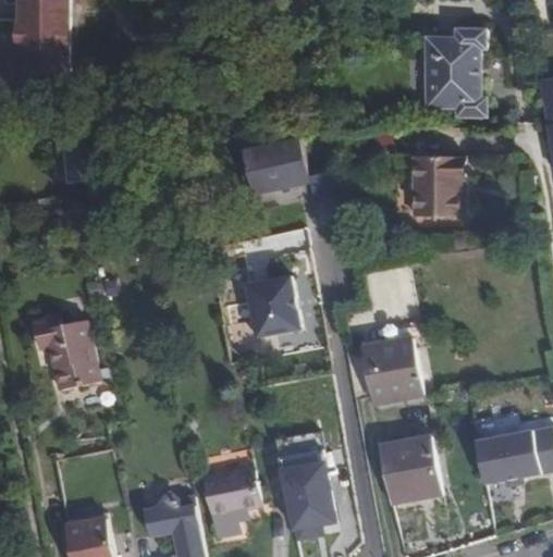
[(68,73),(68,0),(17,0),(19,24),(15,24),(15,46),(17,46),(17,73),(68,73)]
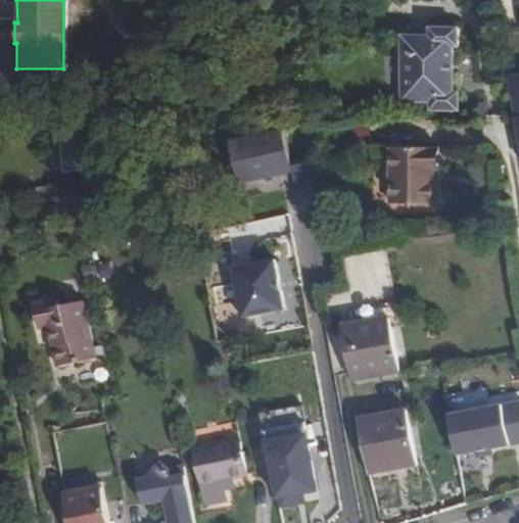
[(518,2),(501,5),(505,36),(518,33),(518,2)]
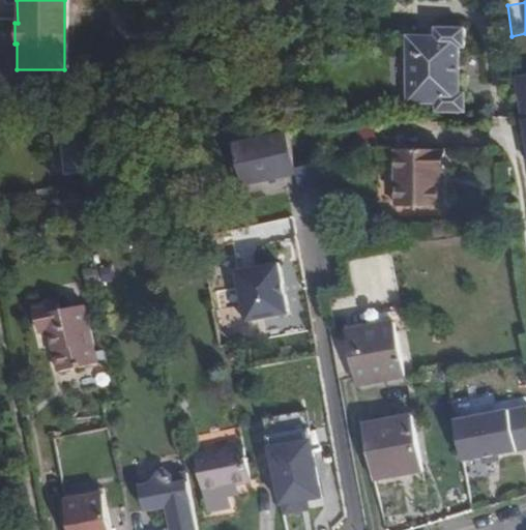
[(461,28),(430,29),(430,37),(403,36),(402,104),(431,106),(430,113),(460,113),(461,94),(455,93),(455,48),(460,49),(461,28)]
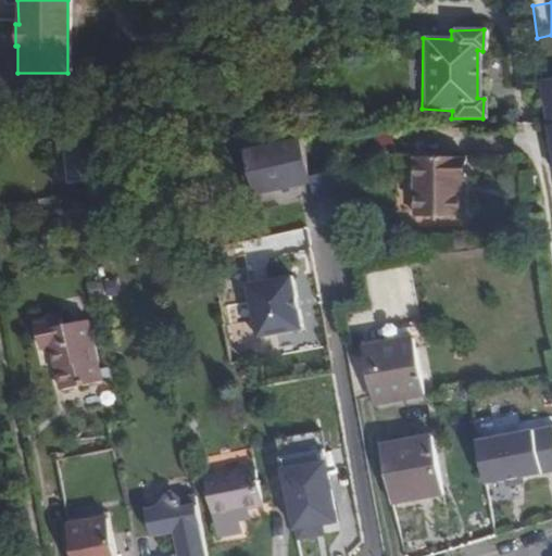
[(30,140),(29,128),(13,129),(14,141),(30,140)]
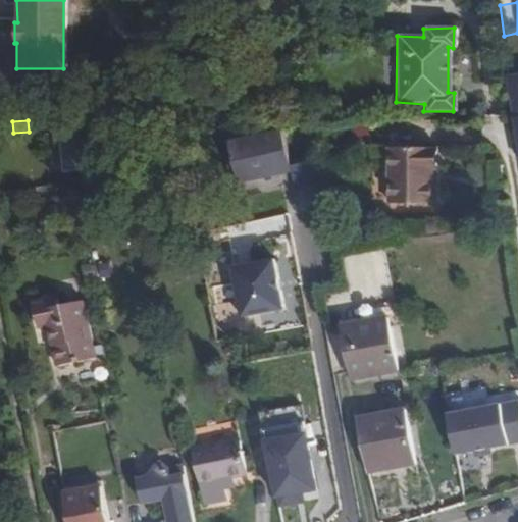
[(79,129),(57,131),(60,171),(81,169),(79,129)]
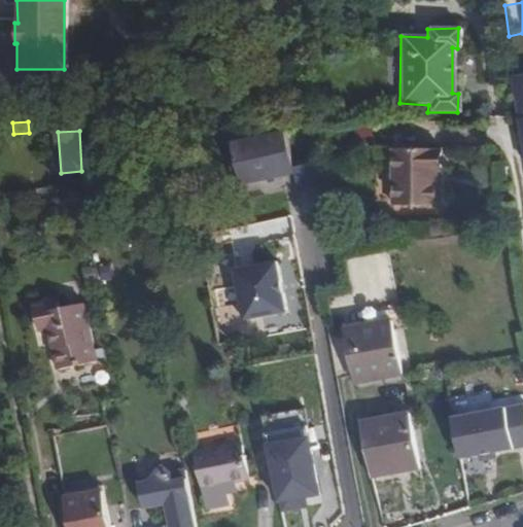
[(282,180),(288,215),(324,209),(317,164),(294,168),(288,133),(232,142),(240,187),(282,180)]
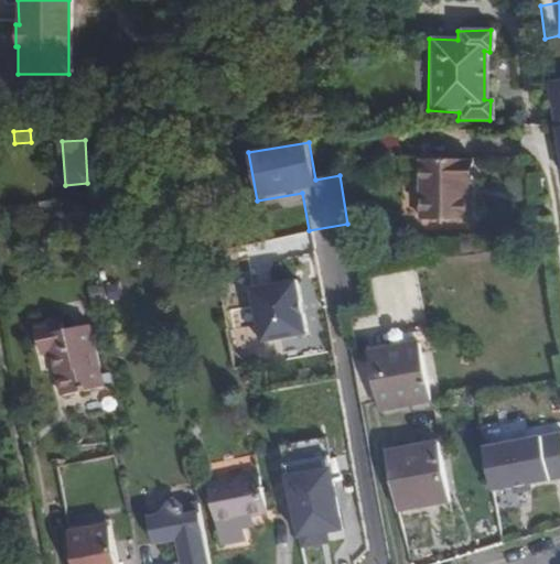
[(459,156),(408,160),(413,219),(459,217),(454,182),(461,181),(459,156)]
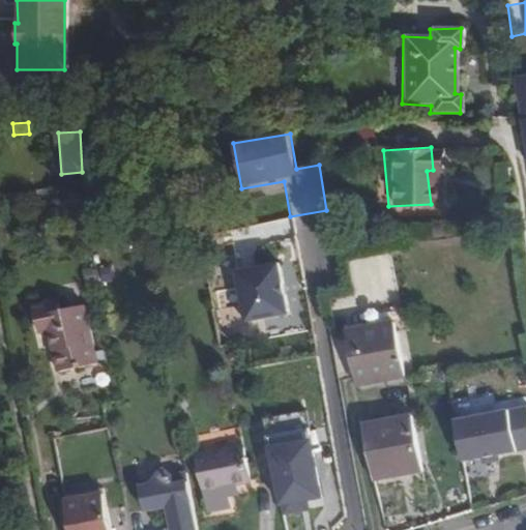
[(435,203),(433,170),(427,171),(431,204),(435,203)]
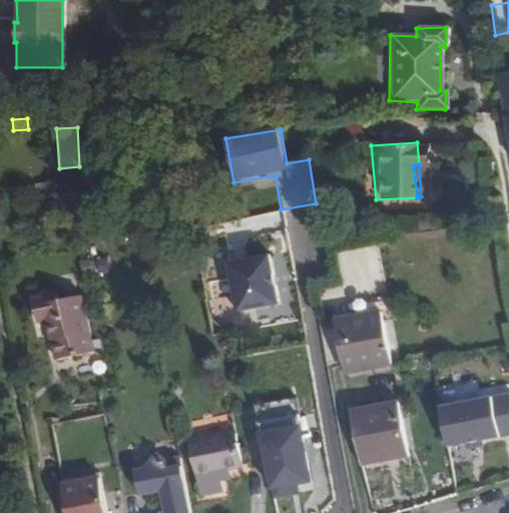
[(282,323),(275,290),(247,296),(248,303),(207,312),(212,341),(229,338),(227,324),(252,319),(253,329),(282,323)]
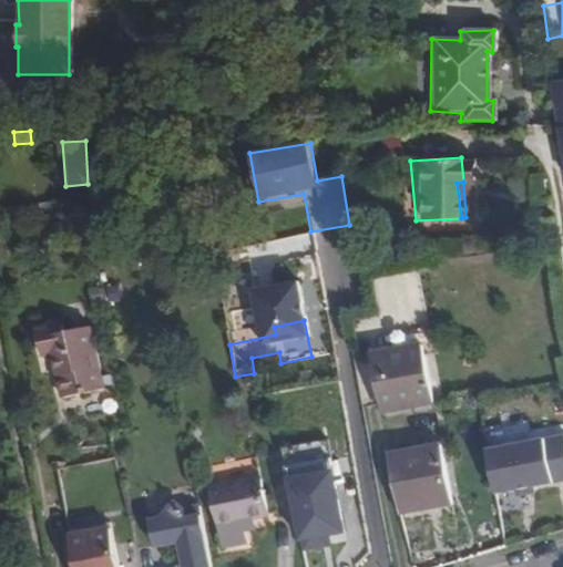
[(60,322),(49,325),(62,394),(98,387),(84,323),(61,328),(60,322)]
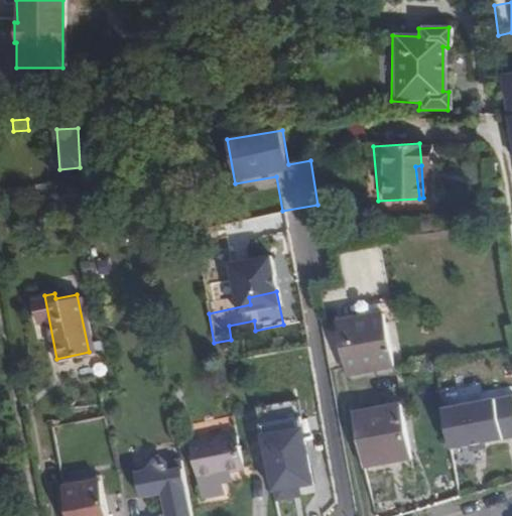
[(82,293),(77,294),(89,352),(94,351),(82,293)]
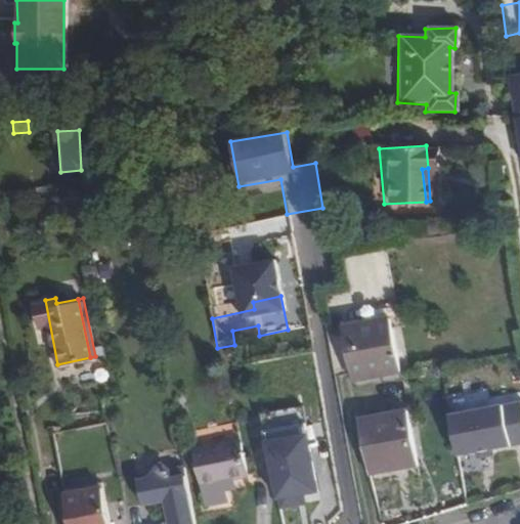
[(55,364),(57,364),(45,300),(31,303),(36,324),(46,322),(55,364)]
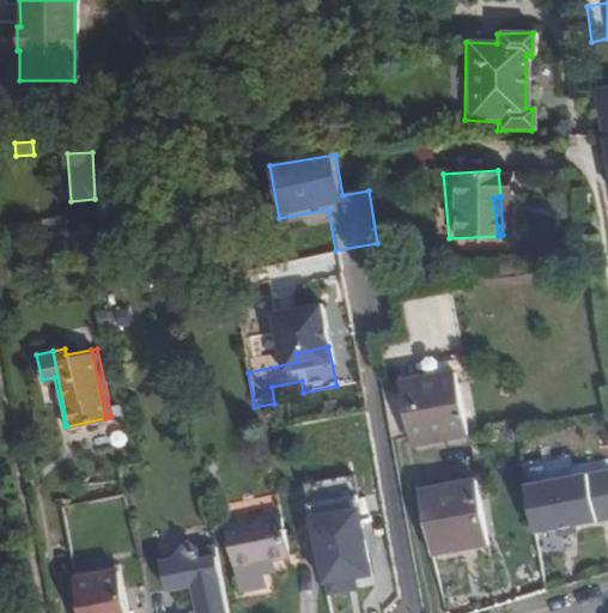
[(399,377),(407,428),(409,439),(467,430),(454,366),(399,377)]
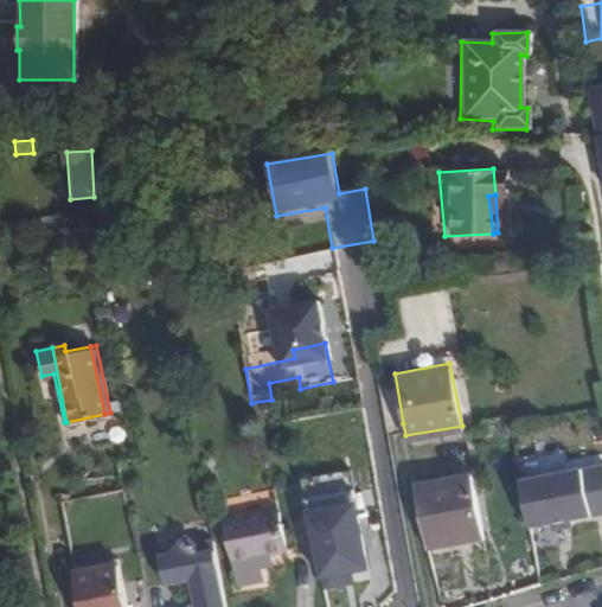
[(601,466),(517,484),(526,532),(601,517),(601,466)]
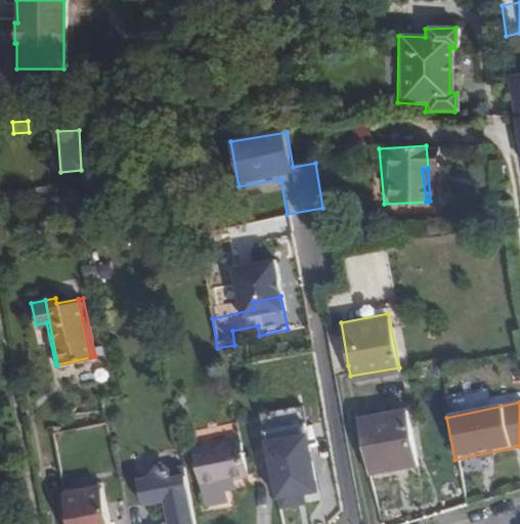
[(407,405),(359,416),(371,467),(418,457),(407,405)]
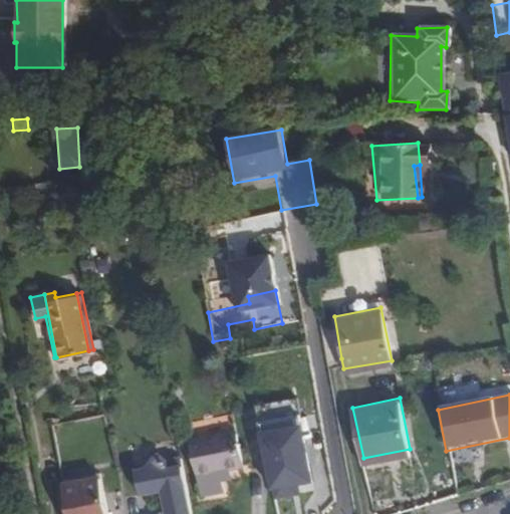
[(238,439),(204,446),(214,498),(223,497),(219,475),(244,471),(238,439)]
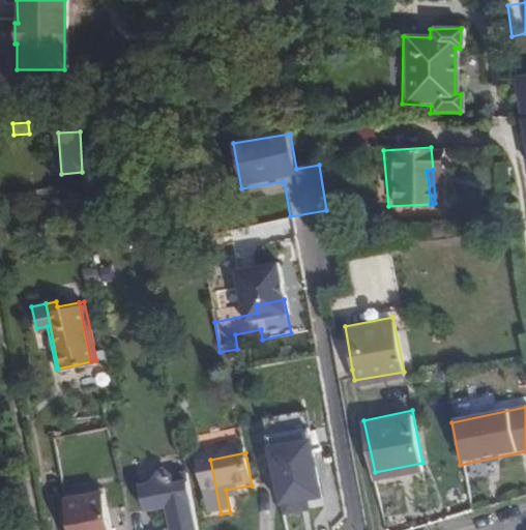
[(210,516),(221,513),(210,460),(200,462),(210,516)]
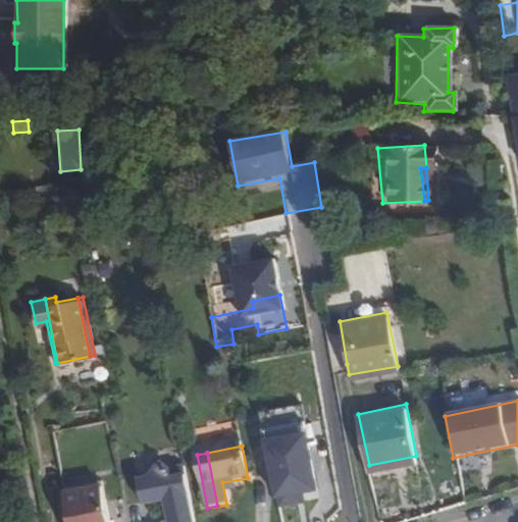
[(191,521),(180,464),(163,468),(155,463),(147,477),(138,479),(142,504),(166,500),(169,520),(167,521),(191,521)]
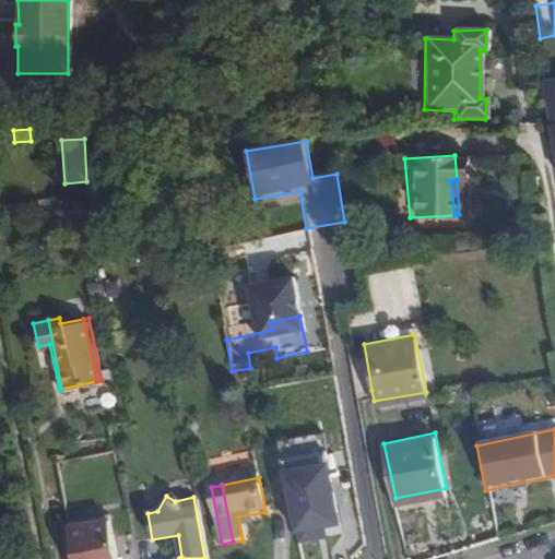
[(326,533),(320,498),(302,501),(308,537),(326,533)]
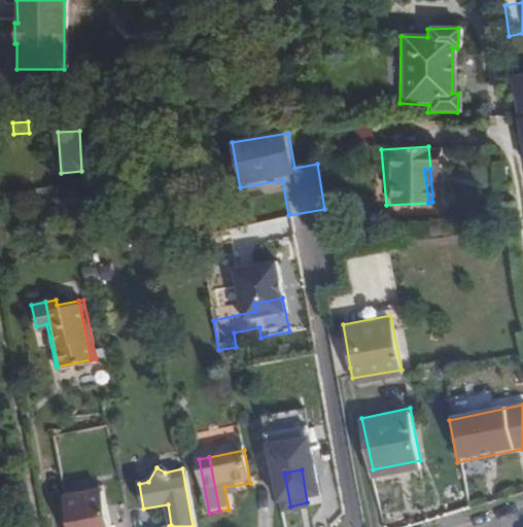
[(95,487),(59,495),(60,501),(96,494),(95,487)]
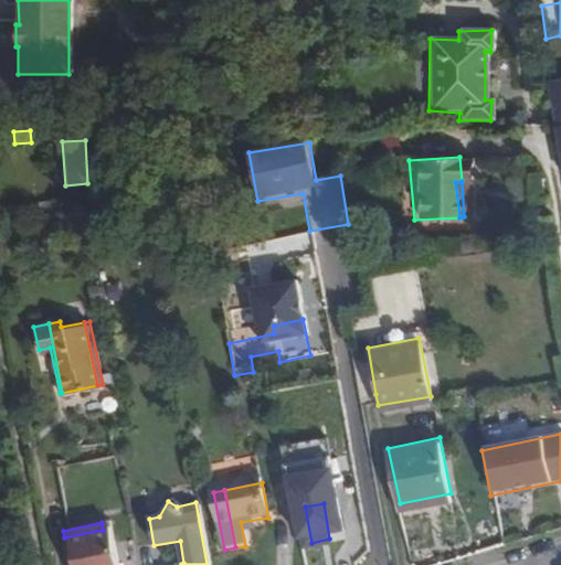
[(109,564),(103,530),(64,537),(69,564),(109,564)]
